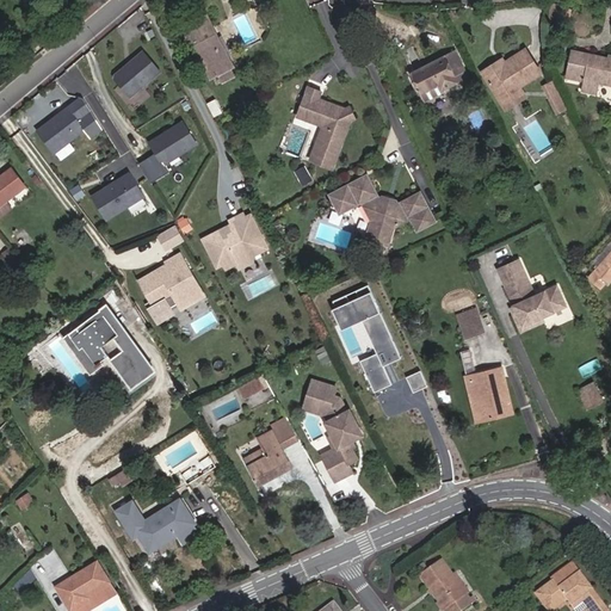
[(253,0),(250,0),(242,4),(248,14),(258,10),(253,0)]
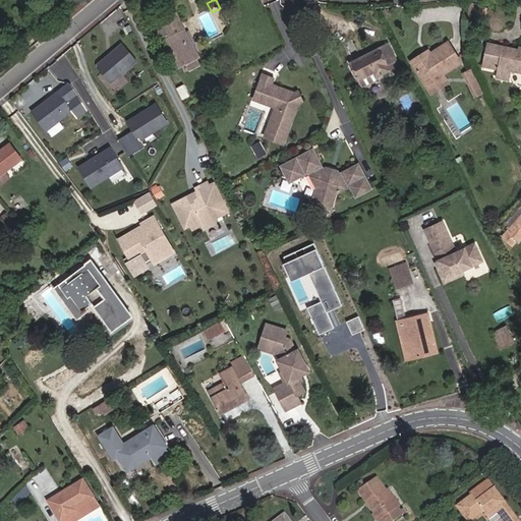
[(476,14),(478,4),(468,1),(466,12),(476,14)]
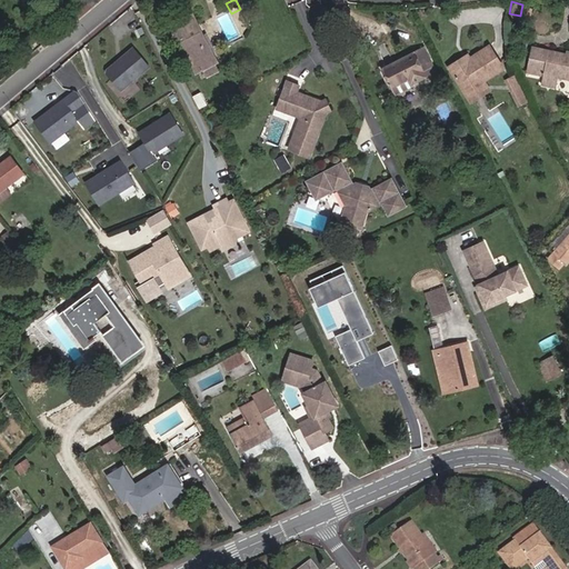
[(195,39),(201,37),(191,18),(170,29),(197,79),(207,75),(211,72),(195,39)]
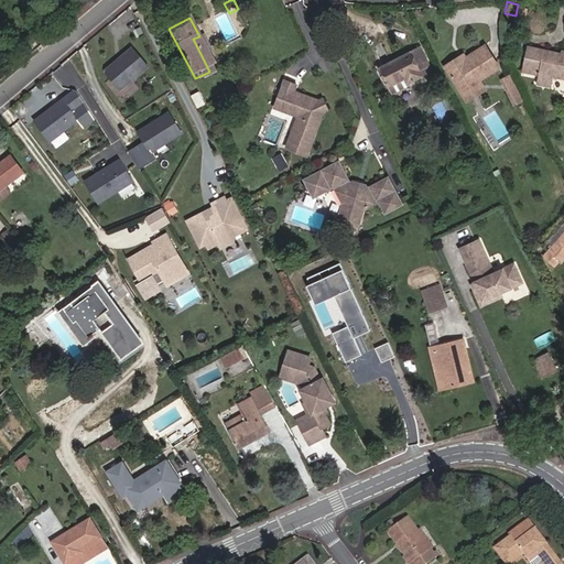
[(208,36),(202,40),(199,36),(193,39),(209,72),(205,74),(208,80),(219,75),(210,58),(217,55),(208,36)]
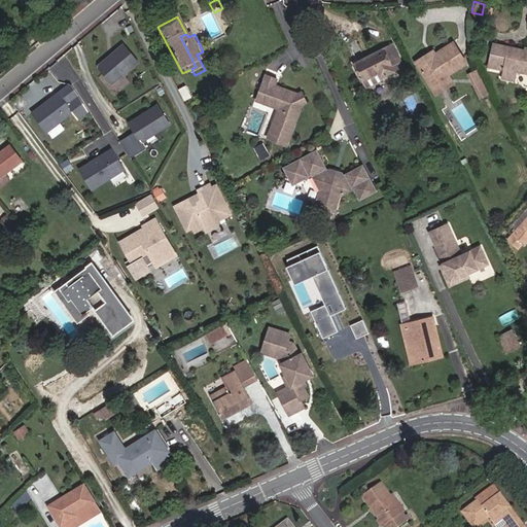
[(425,50),(414,56),(427,80),(436,75),(438,79),(448,75),(445,71),(462,62),(451,40),(433,49),(426,54),(425,50)]
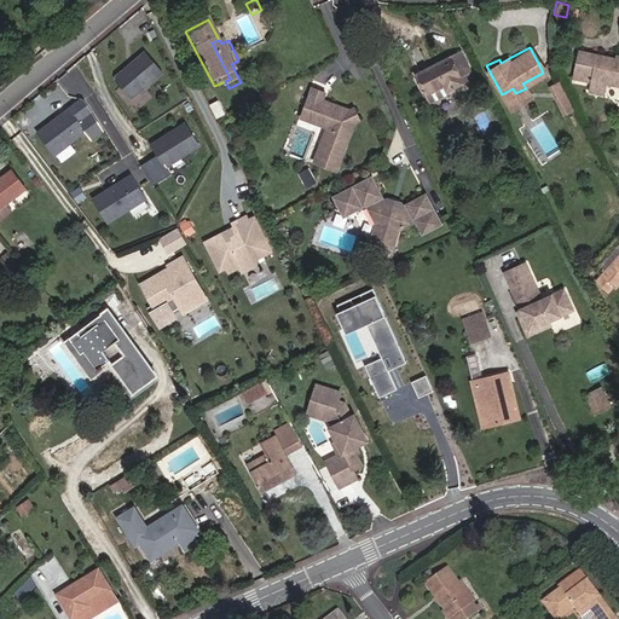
[(455,52),(446,56),(461,81),(468,77),(455,52)]
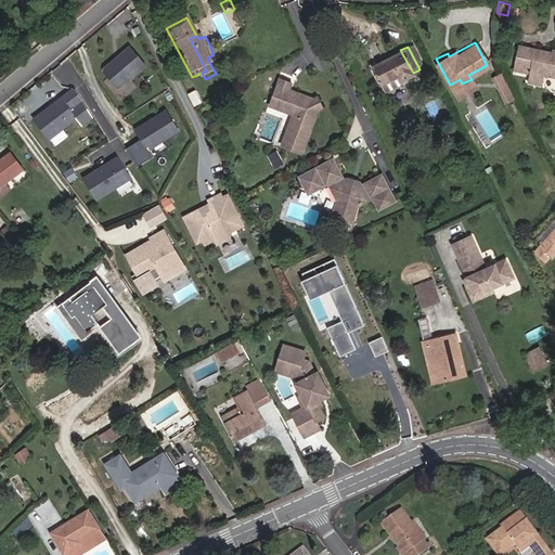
[(546,52),(519,47),(516,64),(530,66),(528,74),(542,77),(543,69),(554,71),(554,48),(547,47),(546,52)]
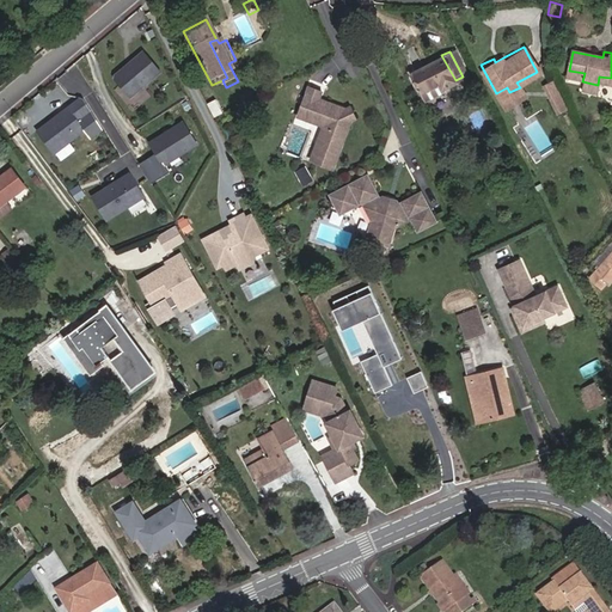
[(115,79),(114,83),(129,101),(159,75),(142,55),(115,79)]
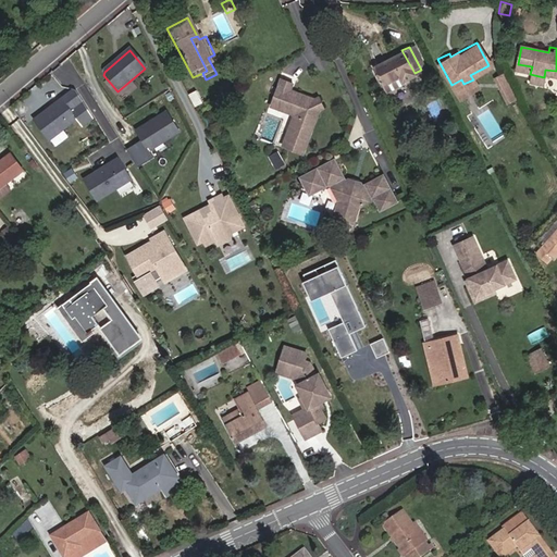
[(400,74),(404,78),(415,73),(401,50),(370,66),(380,85),(396,75),(400,74)]
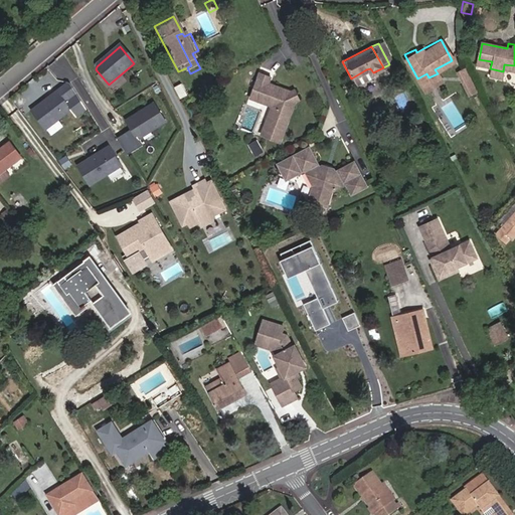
[(462,66),(455,71),(458,77),(466,73),(462,66)]
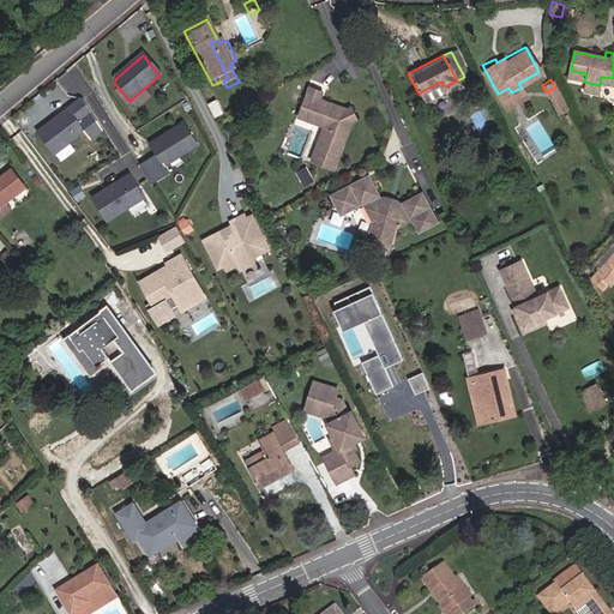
[(509,88),(498,94),(504,103),(524,92),(522,88),(511,92),(509,88)]
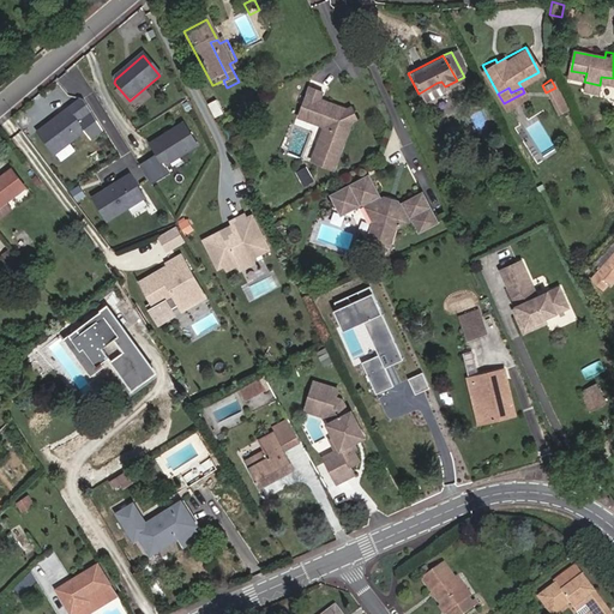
[(555,88),(546,92),(555,112),(565,107),(555,88)]
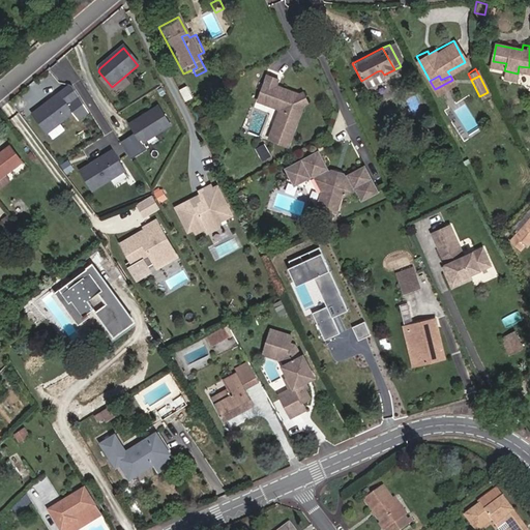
[(282,84),(270,80),(265,94),(276,98),(274,107),(284,110),(286,116),(285,117),(281,121),(272,143),(291,149),(304,111),(301,101),(302,97),(280,90),(282,84)]
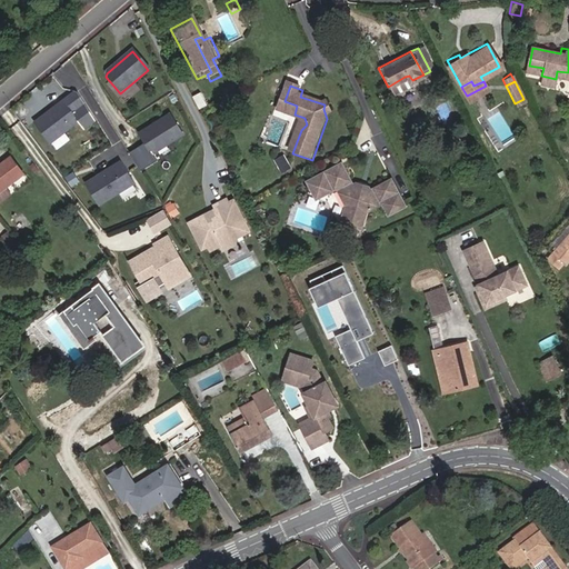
[(440,91),(429,91),(429,99),(440,100),(440,91)]
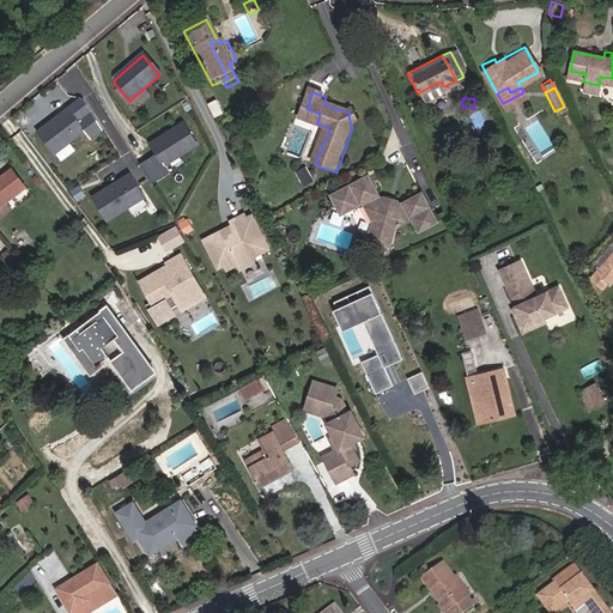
[(220,116),(214,103),(206,108),(213,121),(220,116)]
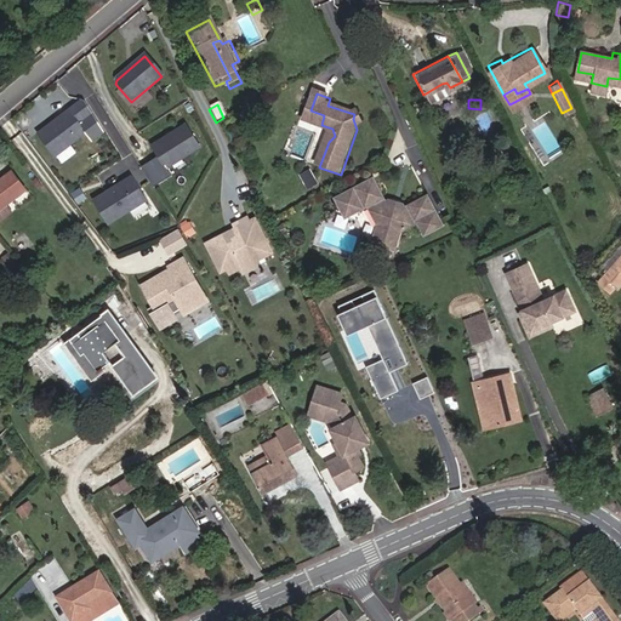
[(311,110),(306,123),(325,130),(329,142),(334,137),(335,136),(332,129),(322,125),(324,115),(311,110)]
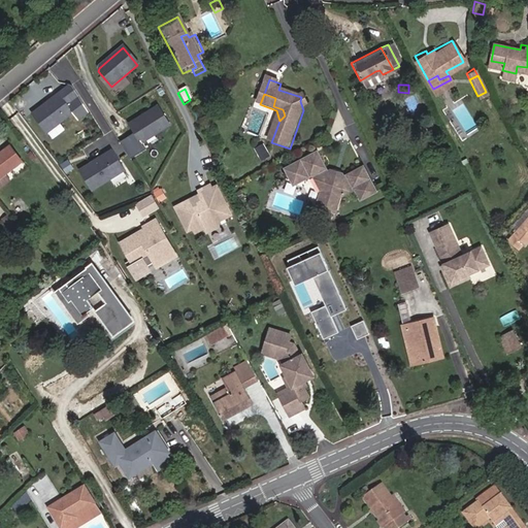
[(32,114),(46,134),(73,114),(59,95),(32,114)]
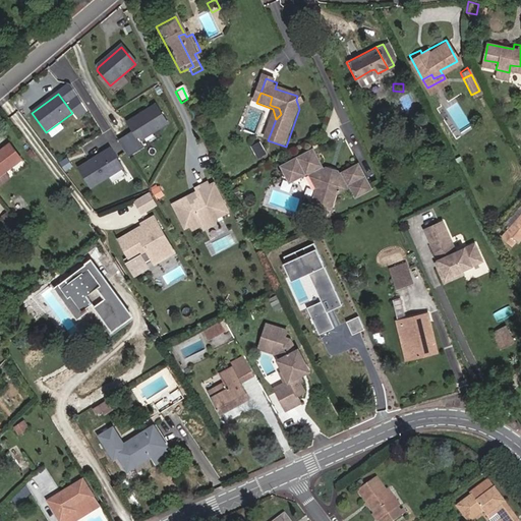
[(307,108),(301,95),(297,96),(296,100),(299,109),(303,110),(307,108)]
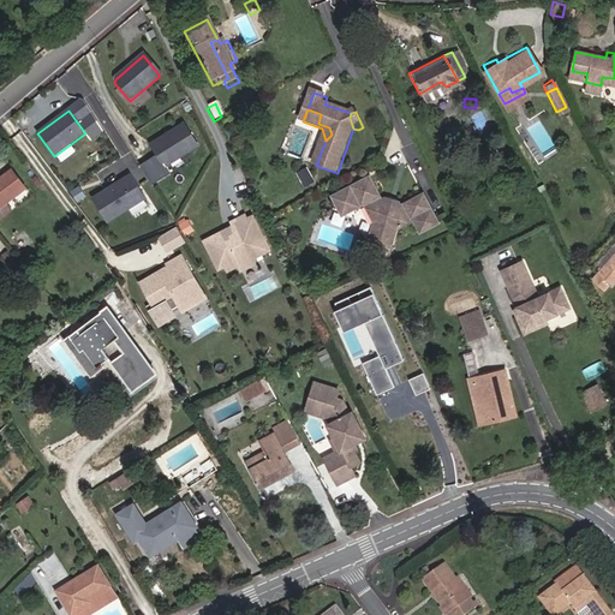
[(183,125),(149,147),(162,169),(196,148),(183,125)]
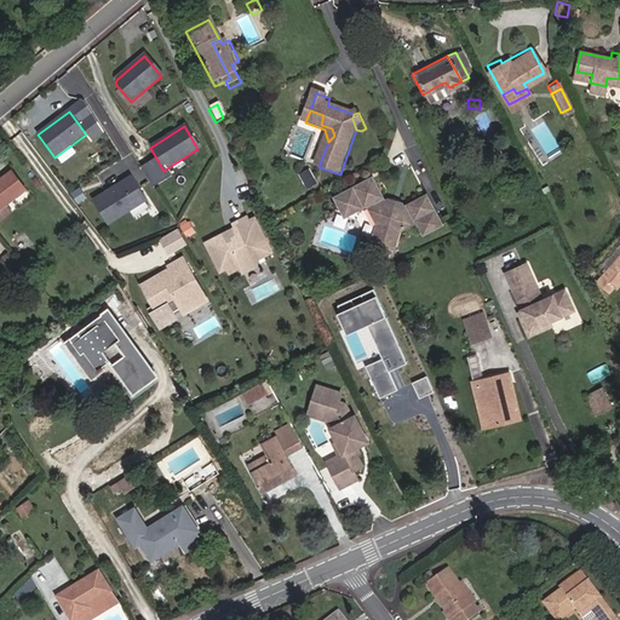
[(0,211),(7,205),(26,191),(11,173),(0,182),(0,211)]
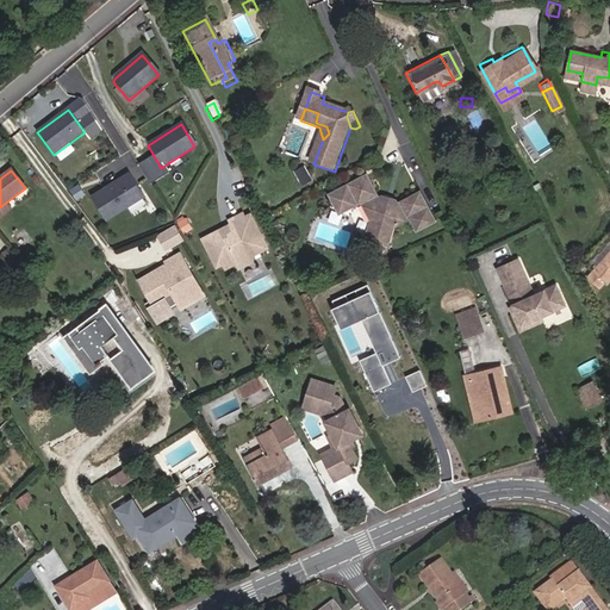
[(129,174),(89,198),(105,222),(143,198),(129,174)]
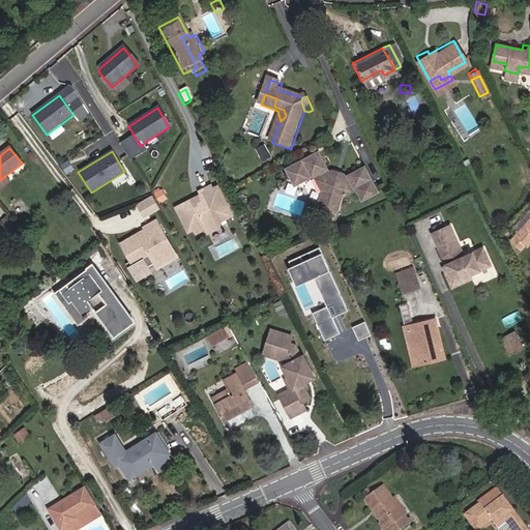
[(318,156),(291,170),(286,180),(290,186),(297,187),(312,181),(319,196),(318,206),(337,207),(337,197),(353,189),(356,196),(365,198),(374,194),(374,187),(365,168),(344,178),(331,175),(327,175),(318,156)]
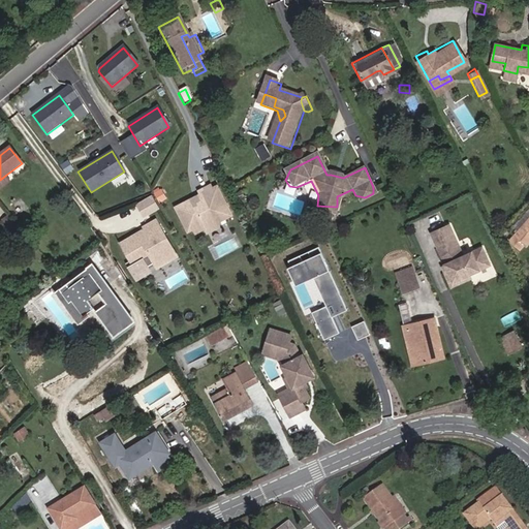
[(0,186),(9,179),(6,175),(0,180),(0,186)]
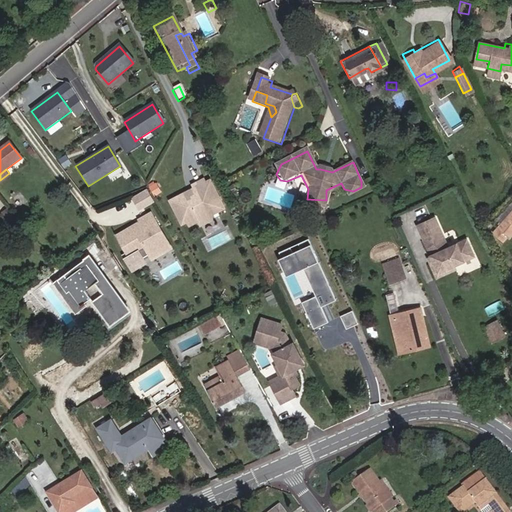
[(186,194),(169,203),(180,225),(185,223),(194,218),(196,222),(208,216),(207,214),(210,212),(209,209),(218,204),(207,183),(203,186),(201,183),(191,188),(192,191),(193,192),(189,194),(190,196),(187,197),(186,194)]
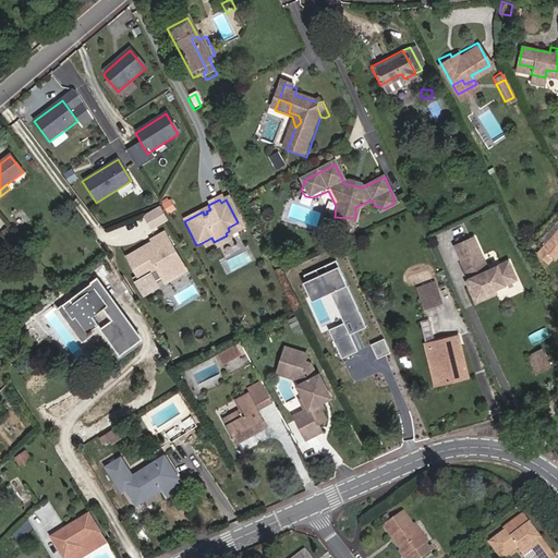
[(173,211),(168,202),(161,206),(166,215),(173,211)]
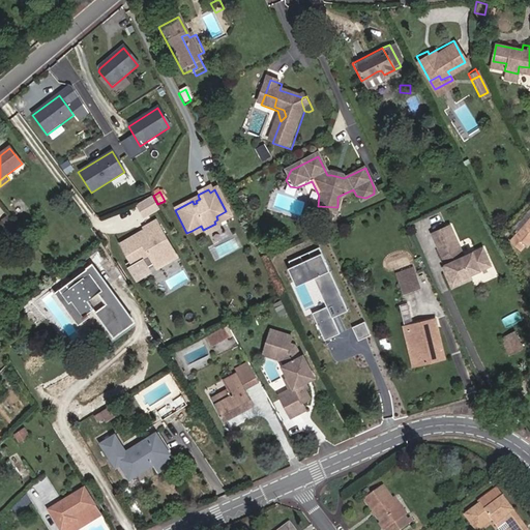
[(214,222),(215,224),(229,217),(226,211),(216,216),(217,219),(214,222)]
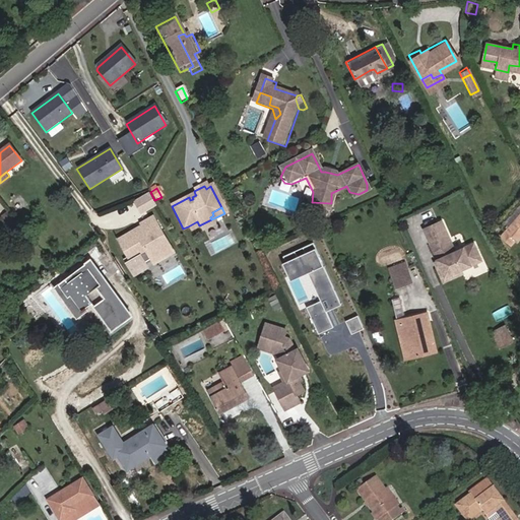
[(8,214),(2,218),(9,228),(14,224),(8,214)]
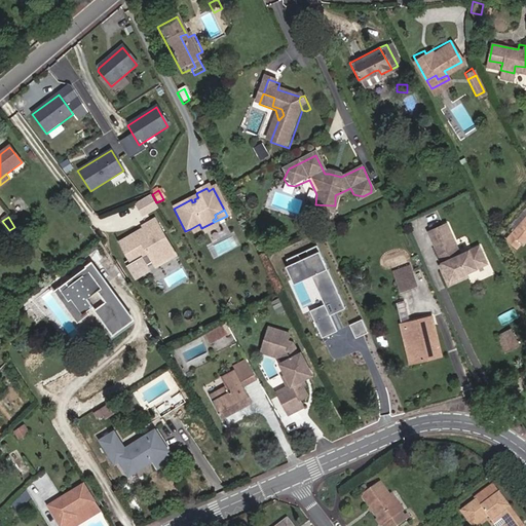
[(525,218),(510,234),(519,245),(525,237),(525,218)]
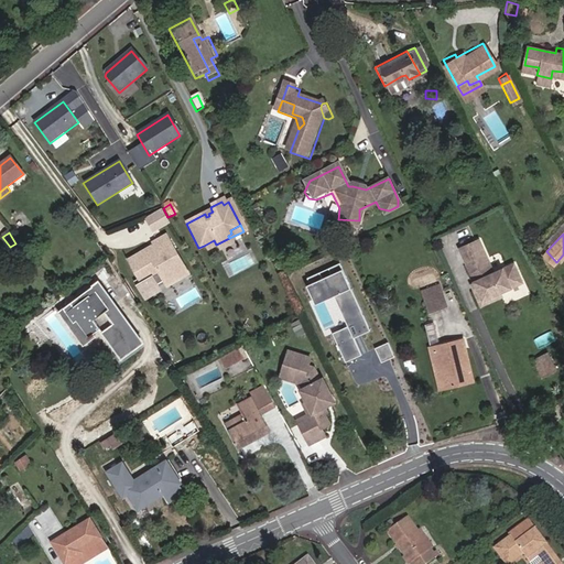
[(186,269),(171,240),(165,242),(163,238),(154,243),(156,248),(152,250),(151,248),(130,260),(143,283),(162,273),(166,281),(186,269)]
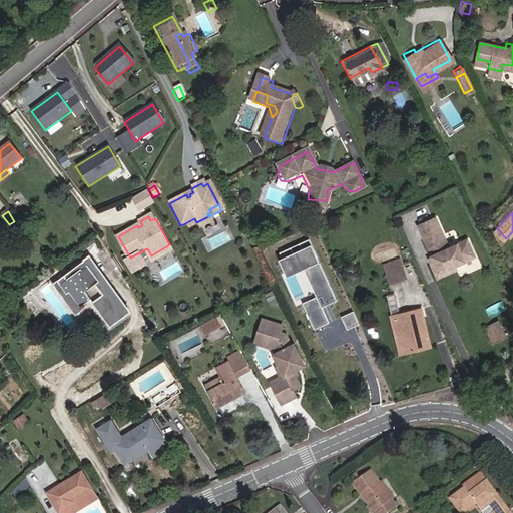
[(208,216),(196,222),(198,227),(211,220),(208,216)]
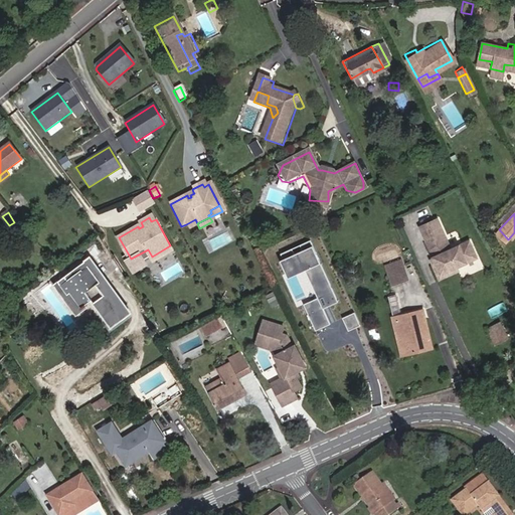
[(195,219),(186,224),(188,228),(197,223),(195,219)]
